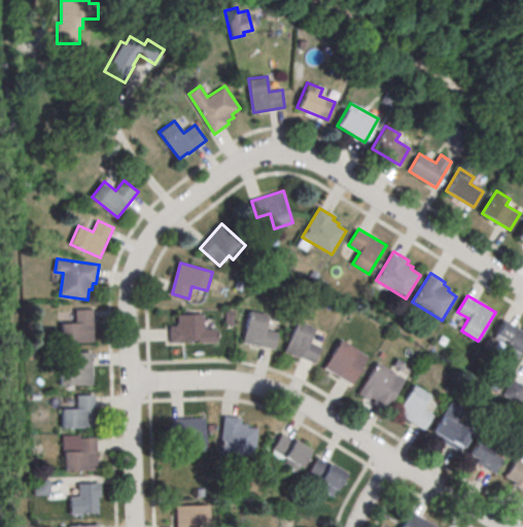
[(96,342),(63,343),(62,323),(77,323),(77,310),(95,309),(96,342)]
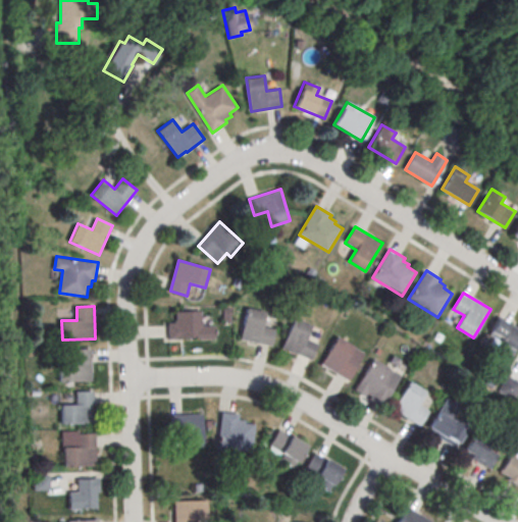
[(248,307),(242,338),(274,345),(277,328),(264,325),(267,311),(248,307)]
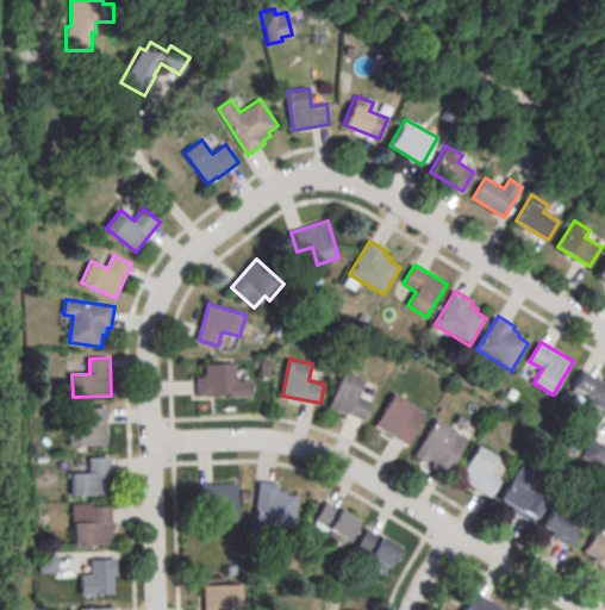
[(209,365),(238,363),(238,380),(254,380),(254,394),(199,396),(199,378),(209,378),(209,365)]
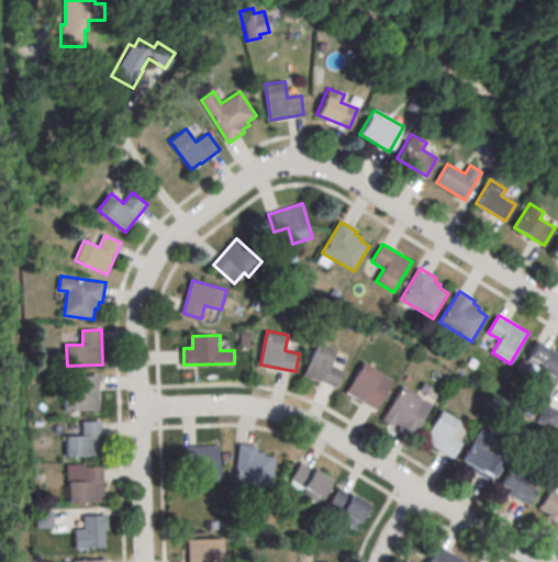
[(319,341),(304,373),(337,388),(345,370),(331,364),(337,350),(319,341)]
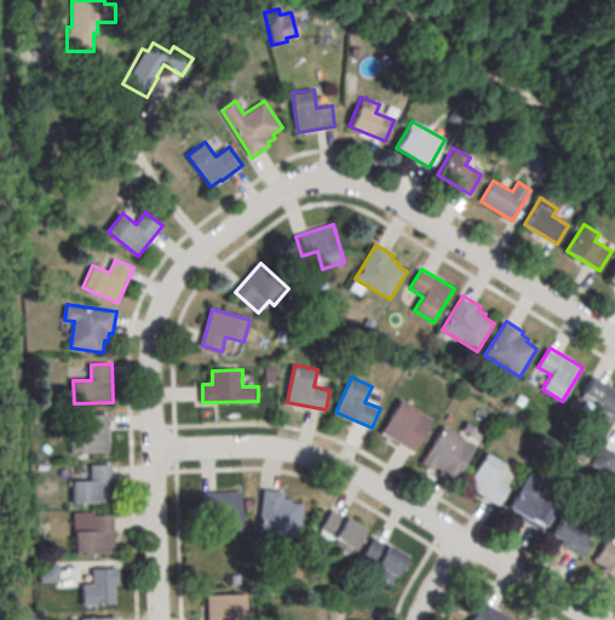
[(609,425),(614,417),(614,391),(593,378),(581,397),(598,407),(593,414),(609,425)]
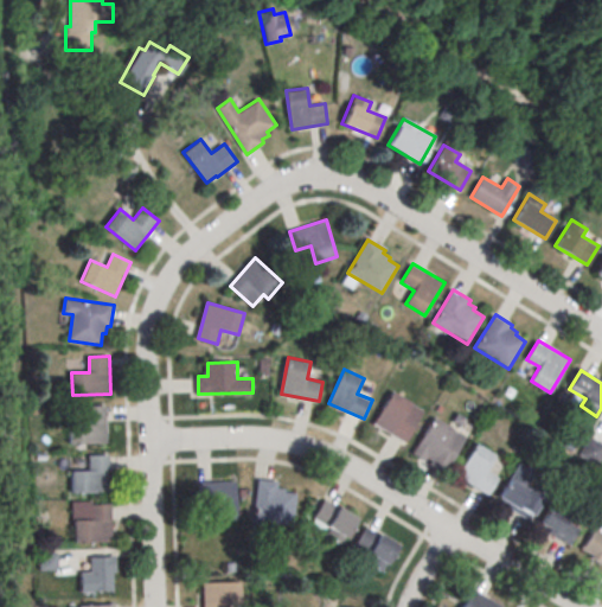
[(394,391),(373,425),(407,443),(426,410),(394,391)]
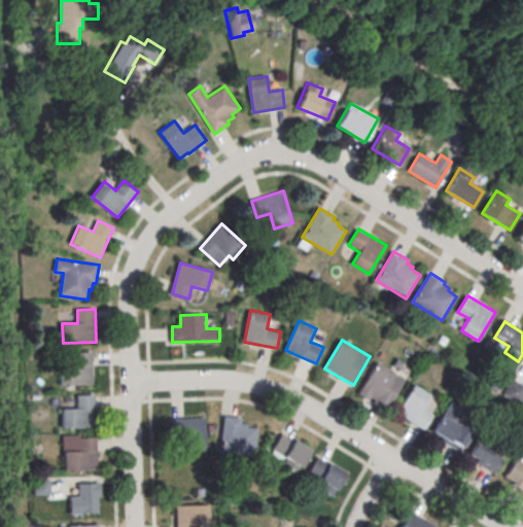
[(95,384),(62,385),(61,365),(76,365),(75,352),(93,351),(95,384)]
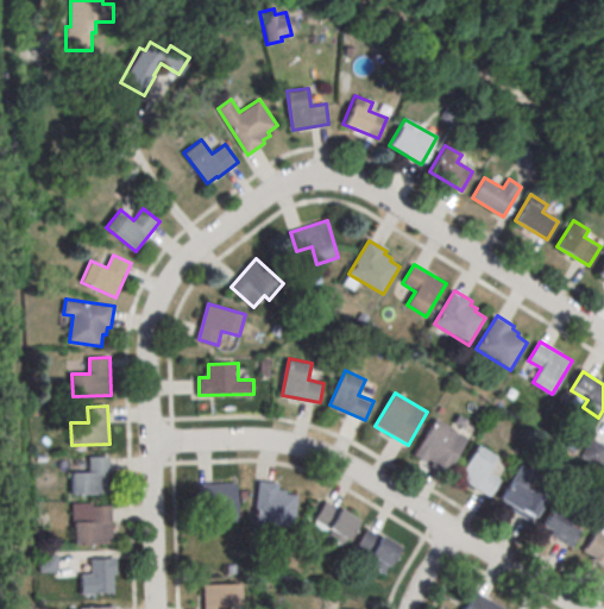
[(436,420),(416,452),(450,471),(469,439),(436,420)]
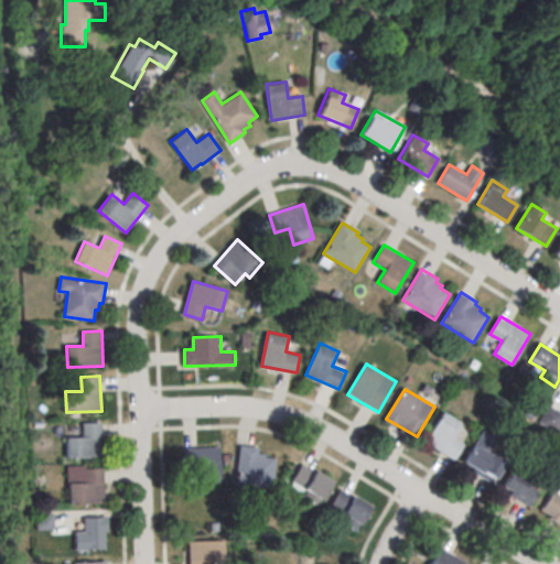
[(559,411),(552,407),(542,423),(558,433),(559,431),(559,411)]
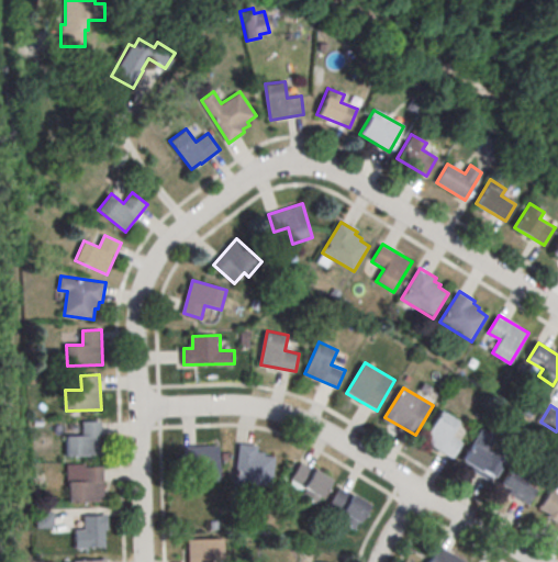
[(443,411),(424,440),(455,458),(465,442),(452,435),(460,420),(443,411)]
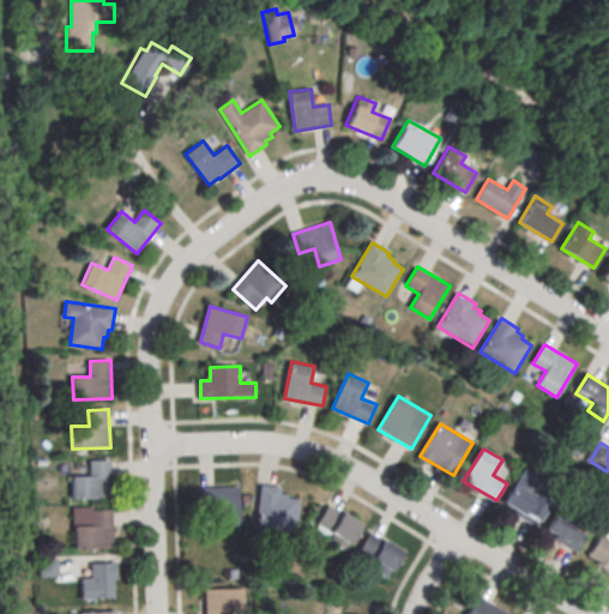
[(113,498),(74,499),(74,476),(91,476),(91,461),(112,459),(113,498)]
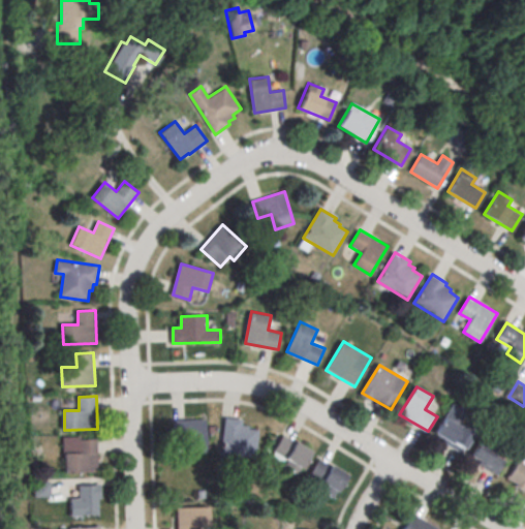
[(453,404),(436,432),(465,449),(474,434),(462,427),(470,414),(453,404)]
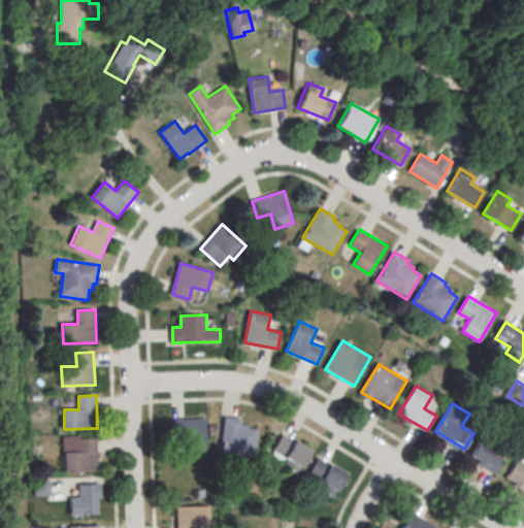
[(226,417),(221,461),(238,463),(239,455),(257,457),(260,429),(250,428),(250,425),(243,425),(243,419),(226,417)]
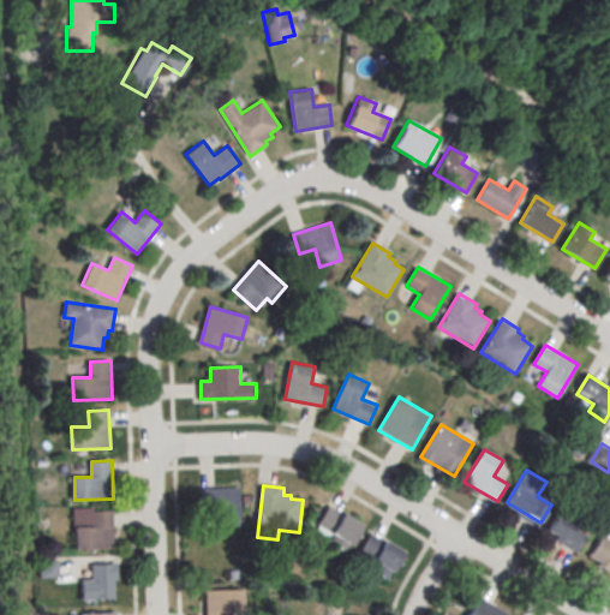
[(202,489),(240,488),(241,526),(220,526),(219,508),(203,509),(202,489)]
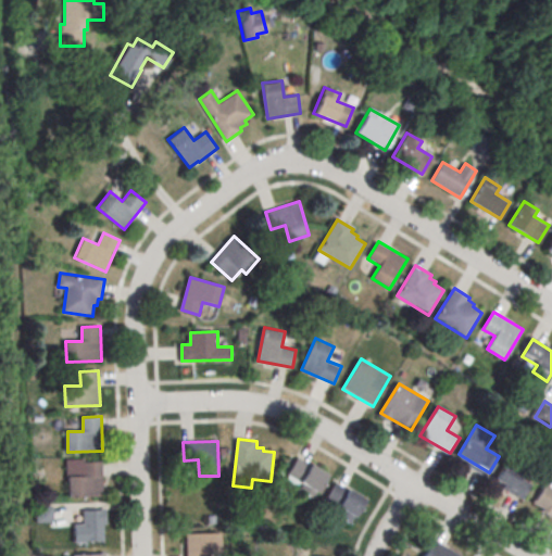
[(511,455),(525,464),(521,470),(524,471),(521,477),(534,484),(524,500),(504,488),(506,485),(497,479),(511,455)]
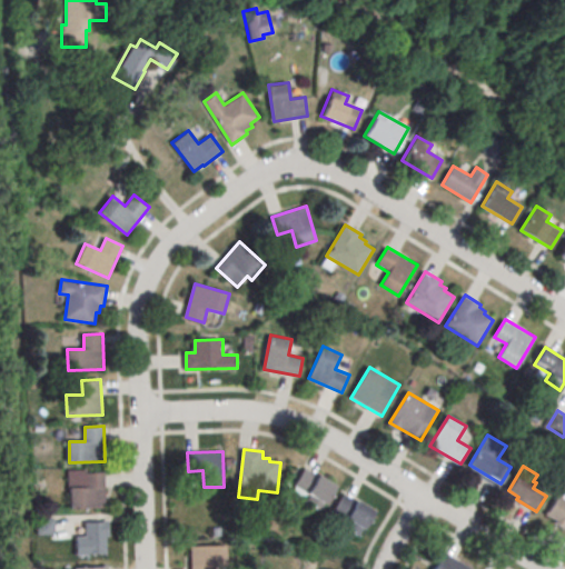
[(337,486),(320,512),(306,503),(310,496),(295,487),(306,469),(318,476),(319,475),(337,486)]
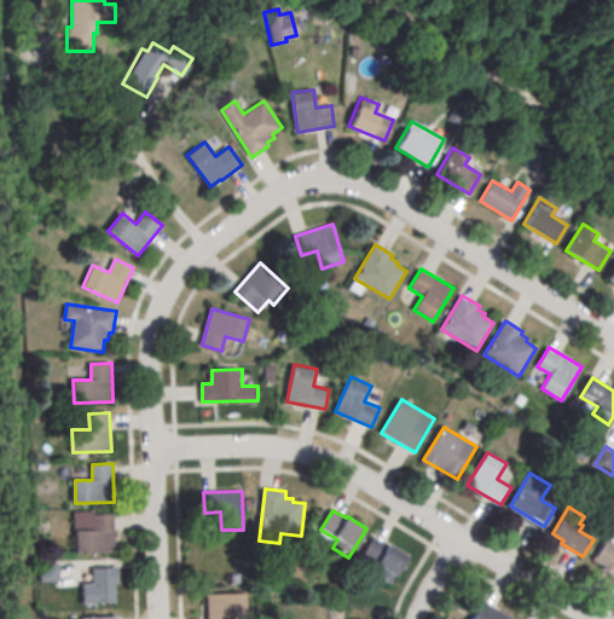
[(116,551),(77,553),(77,530),(94,530),(94,514),(115,513),(116,551)]
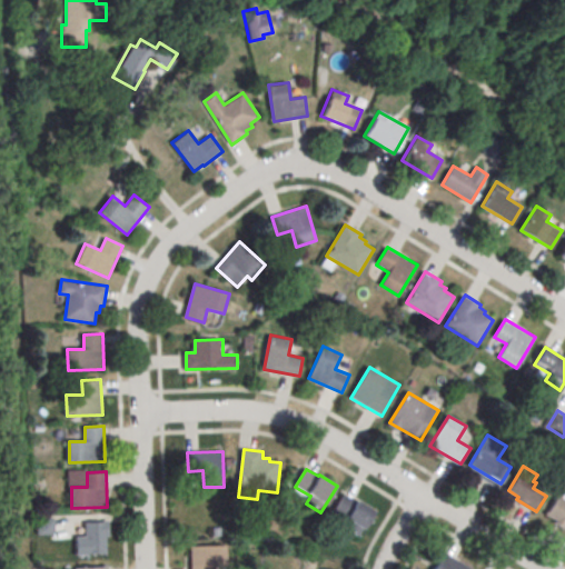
[(377,510),(360,537),(346,528),(350,520),(335,511),(346,493),(358,500),(359,499),(377,510)]
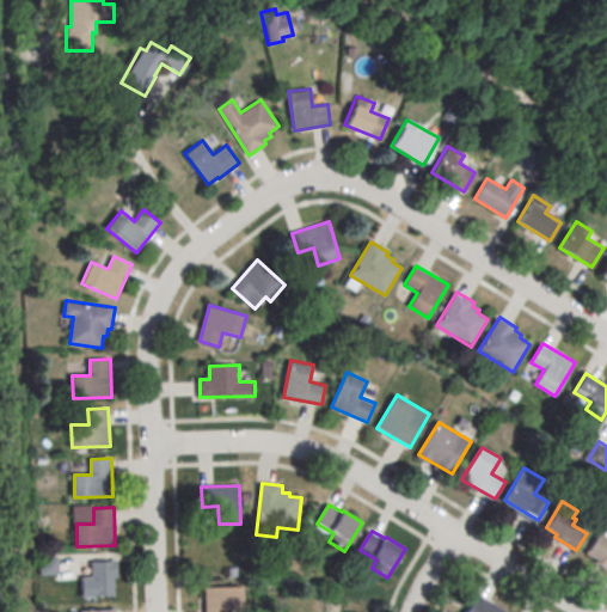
[(606,536),(601,532),(589,554),(606,564),(606,536)]
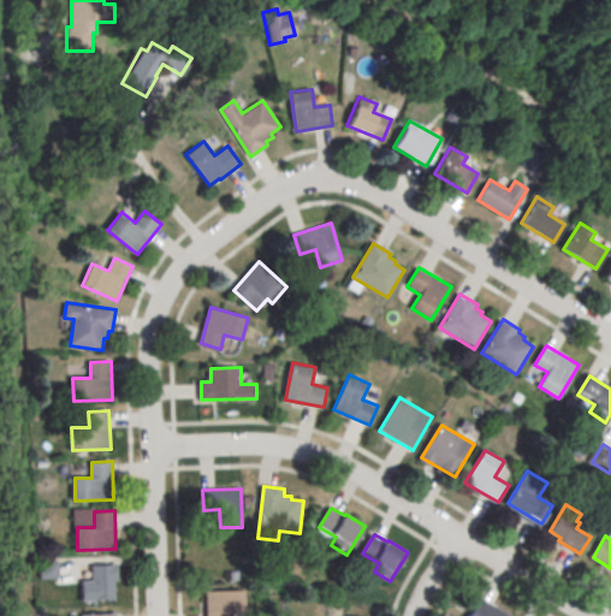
[(42,561),(60,561),(61,579),(42,579),(42,561)]
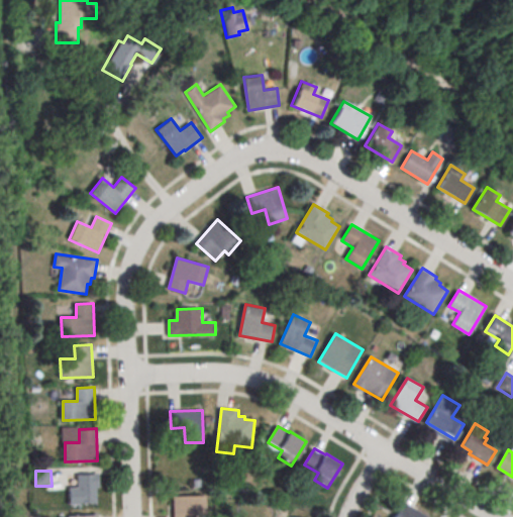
[(98,505),(71,506),(70,487),(79,487),(78,474),(100,474),(100,488),(98,488),(98,505)]
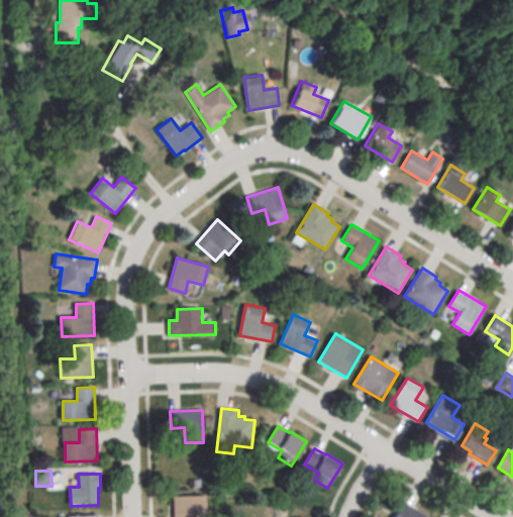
[(175,516),(175,497),(206,496),(207,515),(192,515),(192,516),(175,516)]
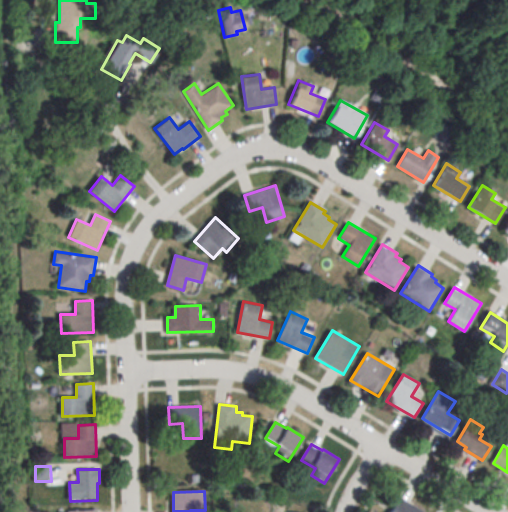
[(423,511),(392,511),(401,498),(423,511)]
